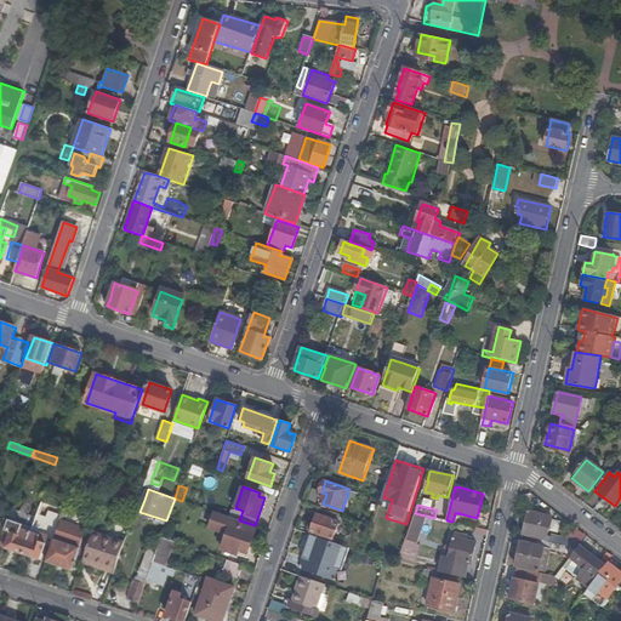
[(44,508),(38,527),(55,534),(62,514),(44,508)]
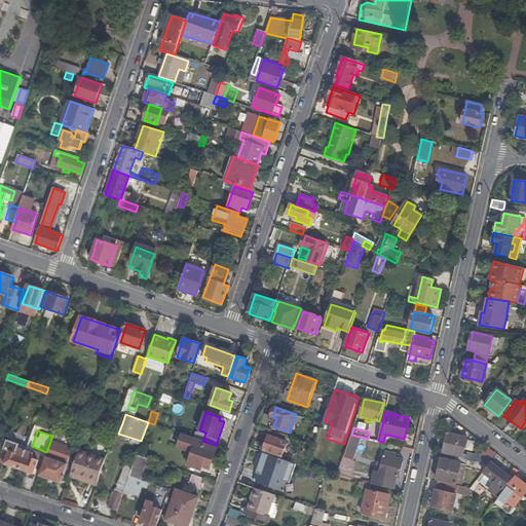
[(199,430),(196,439),(202,441),(205,433),(199,430)]
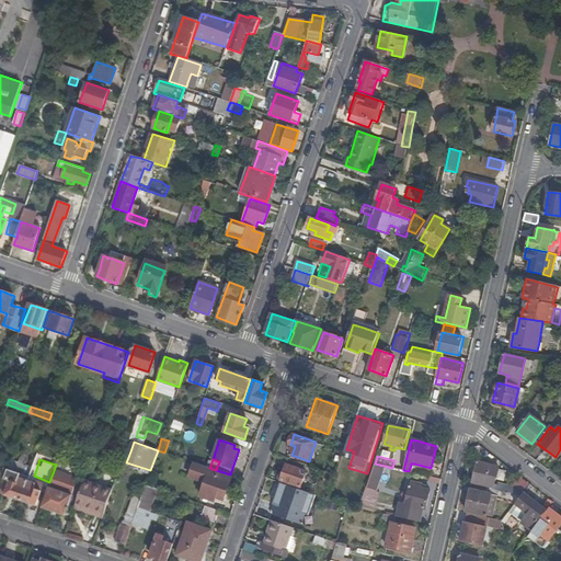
[(209,468),(194,462),(190,477),(205,482),(201,495),(212,500),(213,496),(224,500),(229,481),(231,476),(230,474),(216,470),(209,468)]
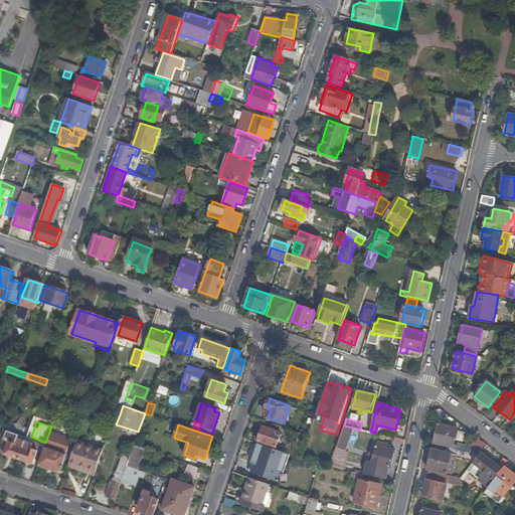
[(458,428),(439,424),(434,444),(454,448),(458,428)]
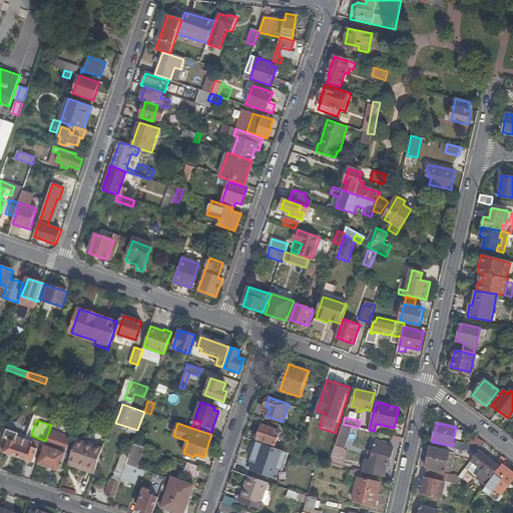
[(264,425),(259,439),(277,445),(281,431),(264,425)]
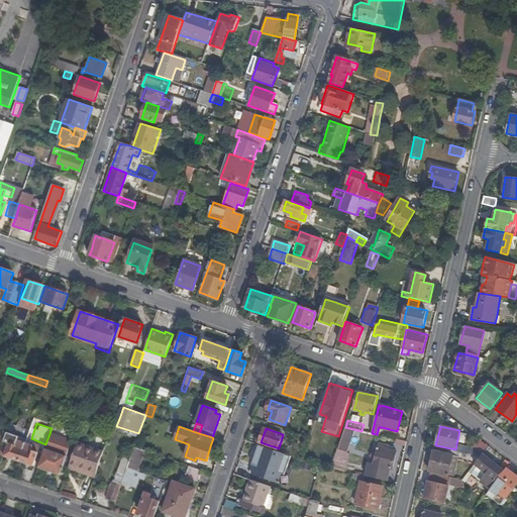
[(26,439),(27,436),(17,433),(8,430),(4,441),(0,453),(0,454),(5,456),(18,461),(25,443),(26,439)]
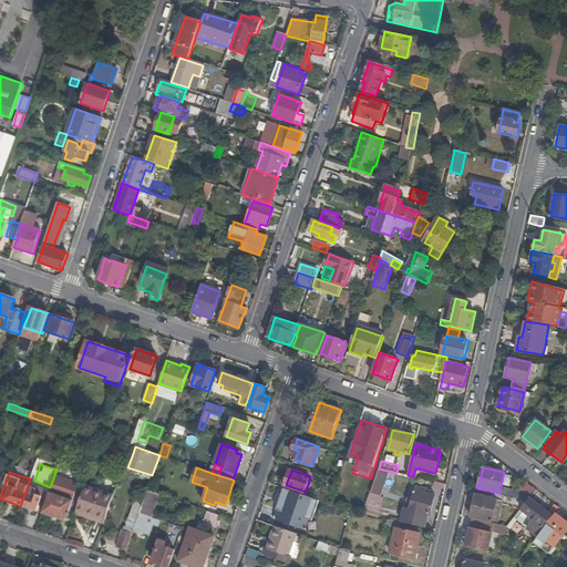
[(379,492),(383,478),(378,477),(373,490),(379,492)]
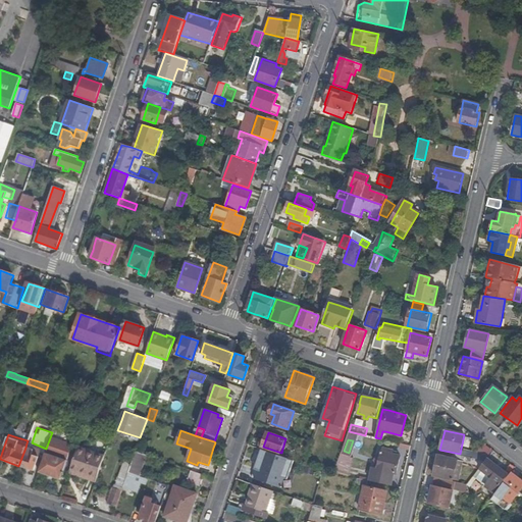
[(33,450),(25,448),(18,466),(34,471),(39,457),(37,457),(38,453),(33,451),(33,450)]
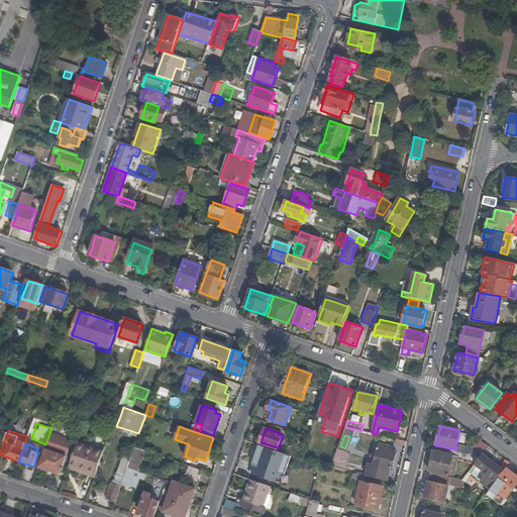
[(70,464),(75,448),(69,446),(65,455),(58,453),(57,446),(47,443),(45,448),(38,468),(60,476),(62,471),(67,473),(68,470),(70,464)]
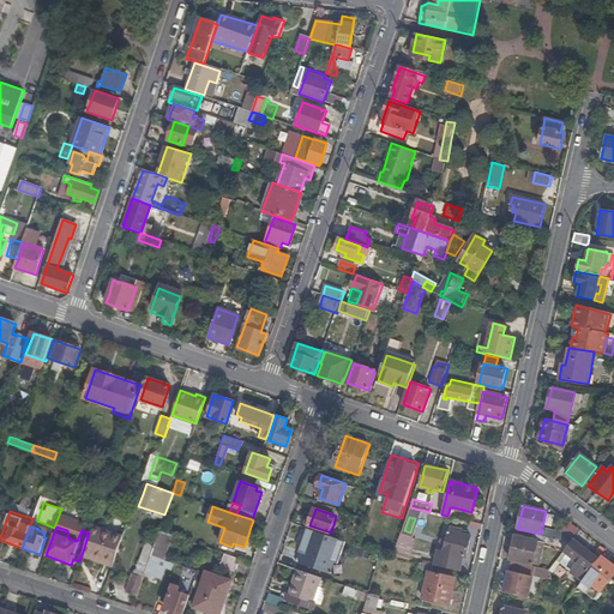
[(113,536),(91,528),(89,533),(83,552),(114,563),(122,540),(113,536)]
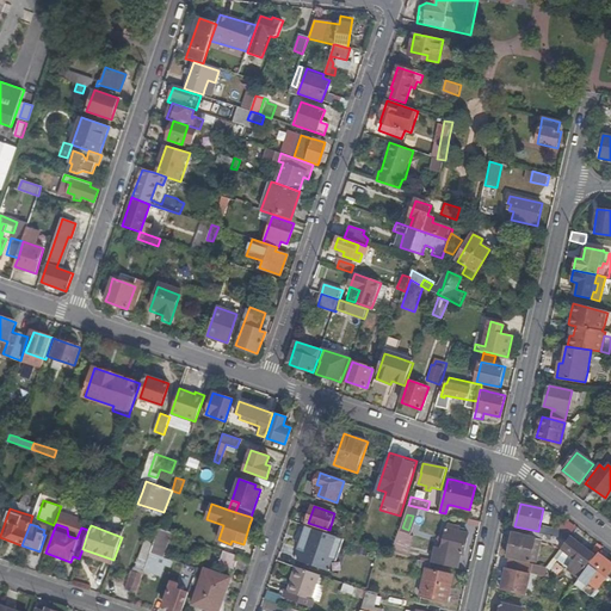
[(115,525),(112,534),(122,537),(124,529),(115,525)]
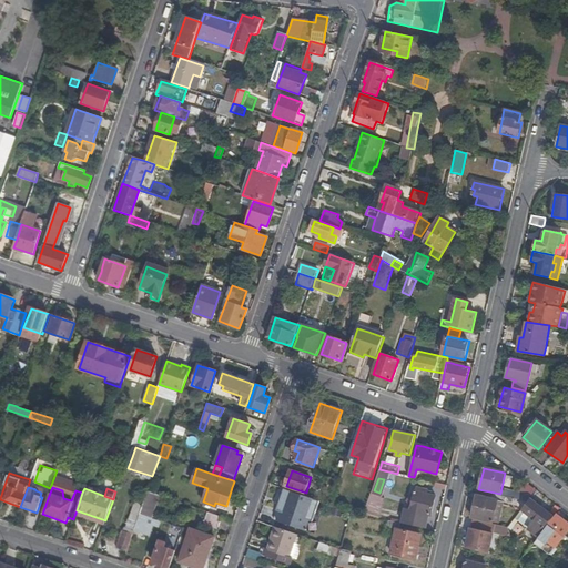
[(406,510),(403,524),(426,529),(429,515),(432,516),(436,496),(421,493),(422,489),(416,488),(415,492),(411,511),(406,510)]
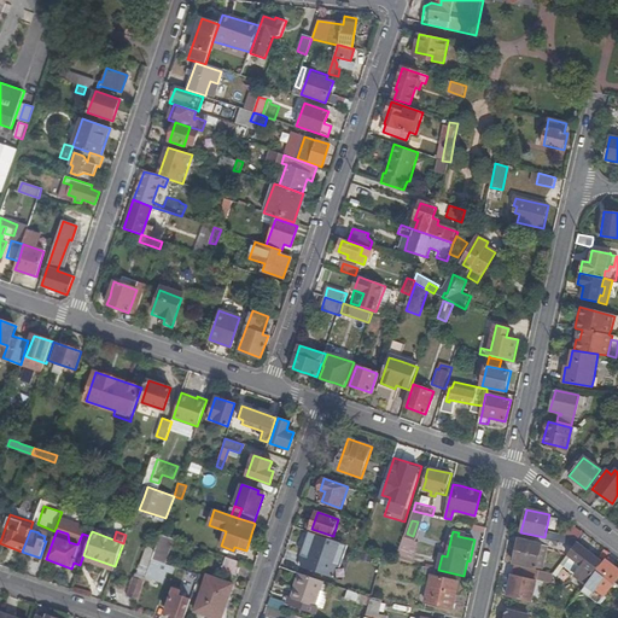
[(548,541),(520,534),(513,564),(536,569),(542,546),(548,547),(551,541),(548,541)]
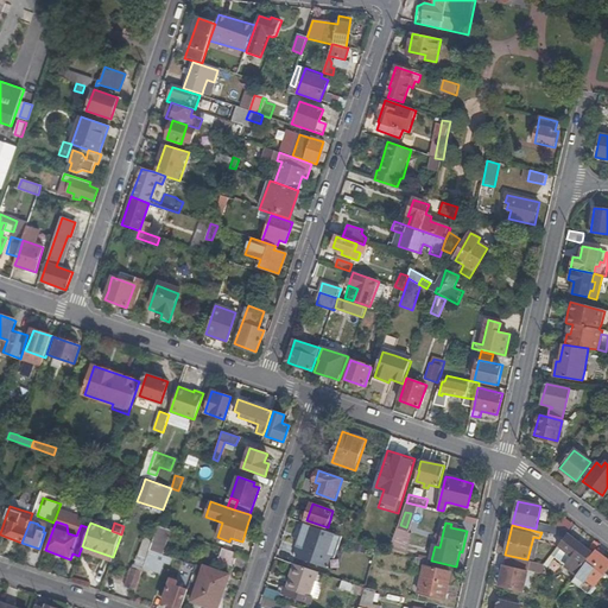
[(162,555),(171,530),(158,526),(150,551),(162,555)]
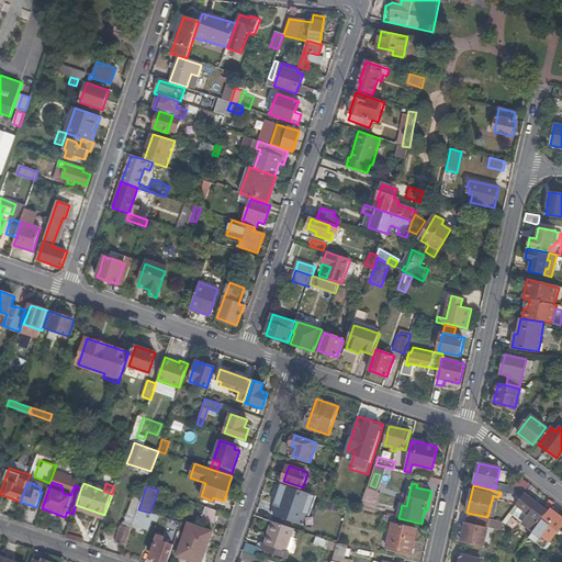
[(302,525),(311,502),(283,492),(276,516),(302,525)]
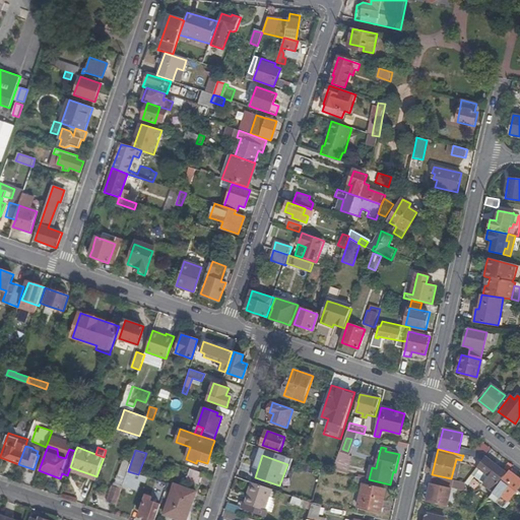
[(493,492),(506,473),(485,458),(477,468),(489,476),(482,484),(493,492)]
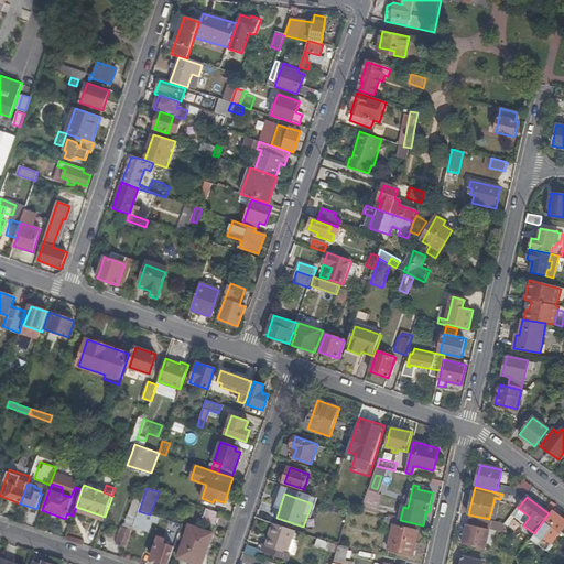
[(495,498),(489,519),(496,520),(500,499),(495,498)]
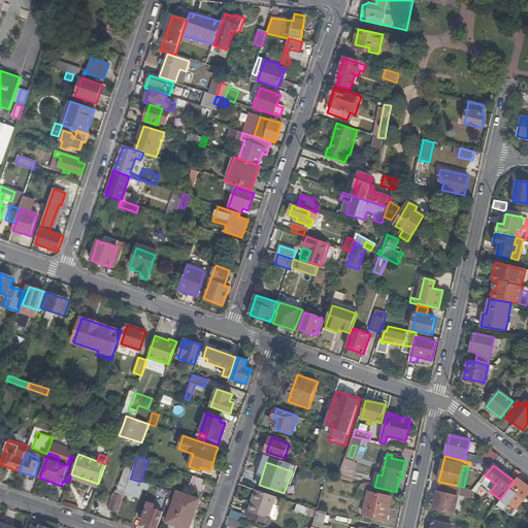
[(69,480),(96,489),(98,484),(71,474),(69,480)]
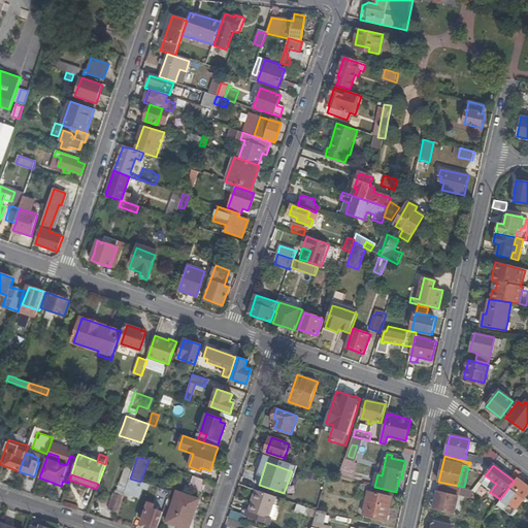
[(201,492),(205,480),(193,475),(189,487),(201,492)]
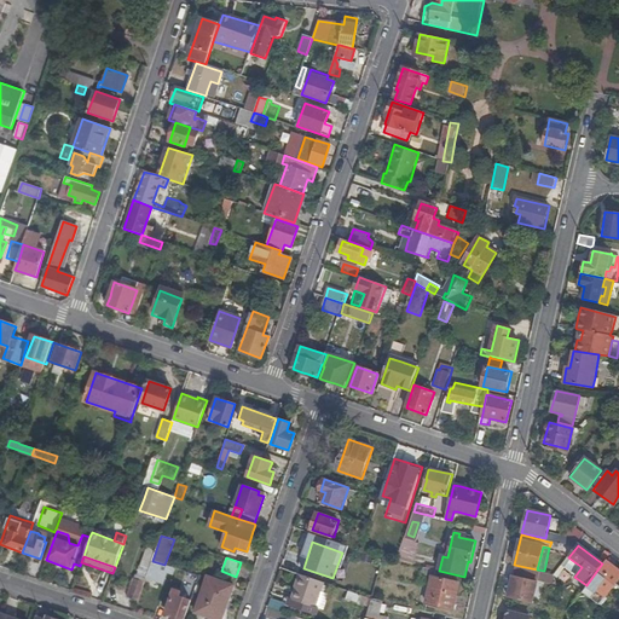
[(168,566),(165,565),(152,561),(146,578),(162,584),(168,566)]
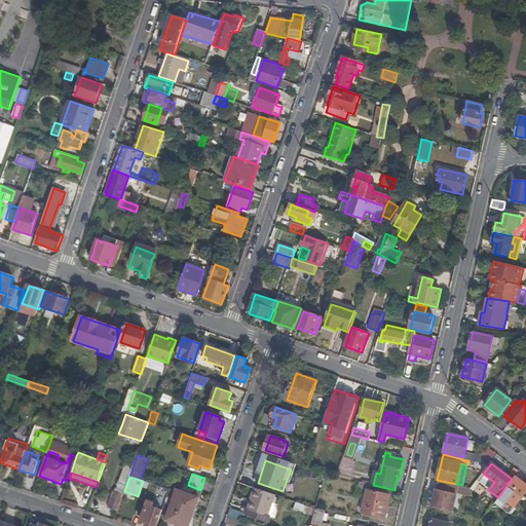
[(509,514),(525,491),(525,485),(515,477),(495,503),(509,514)]
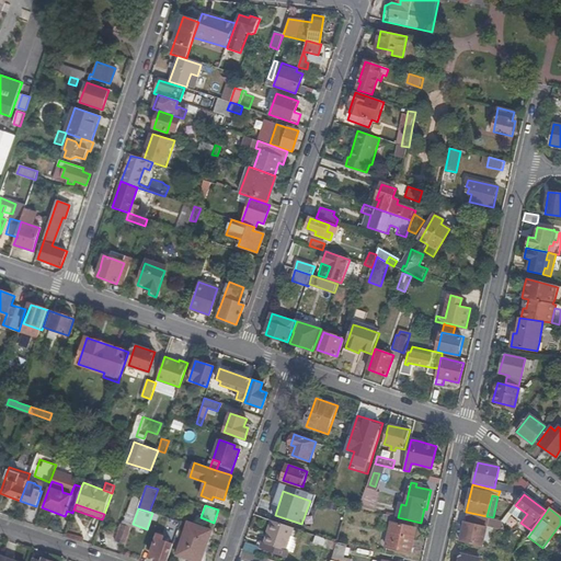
[(467,513),(460,542),(482,547),(489,518),(467,513)]
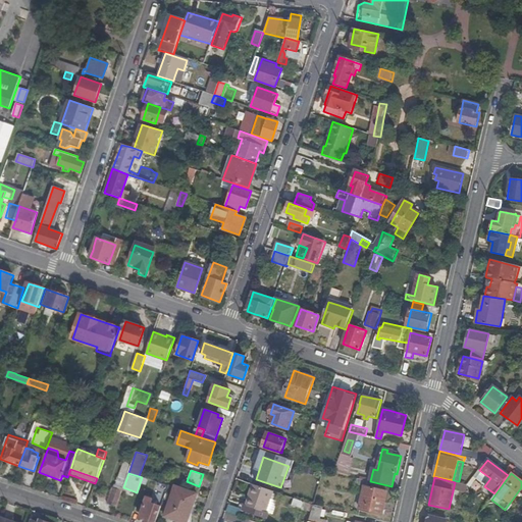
[(311,478),(308,487),(315,489),(318,480),(311,478)]
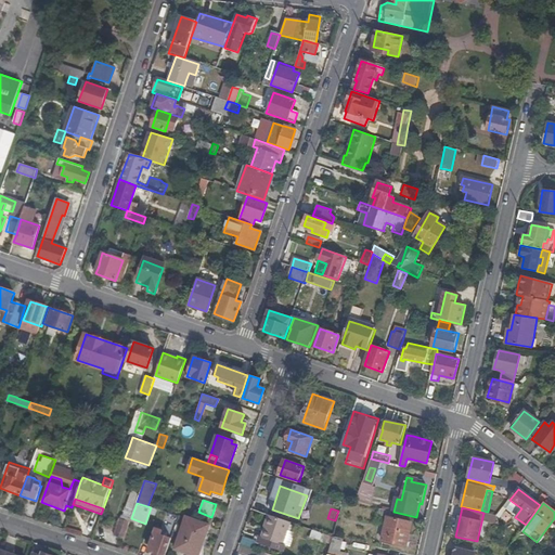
[(292,523),(270,516),(262,538),(260,544),(284,553),(286,546),(283,545),(292,523)]
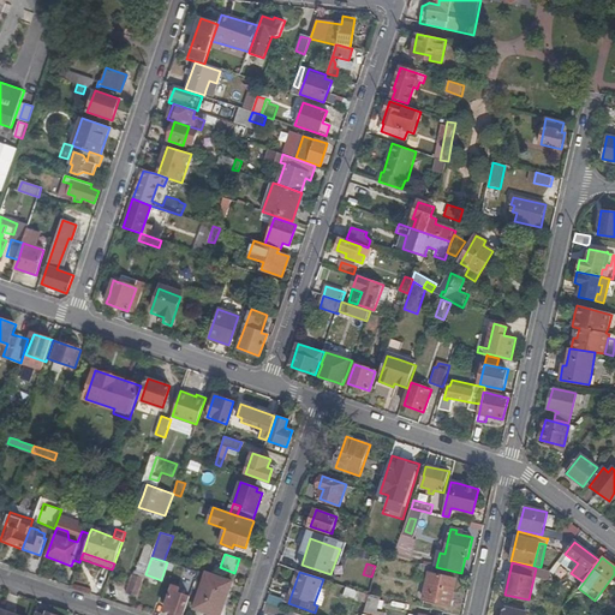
[(220,614),(232,581),(206,573),(193,609),(212,614),(220,614)]
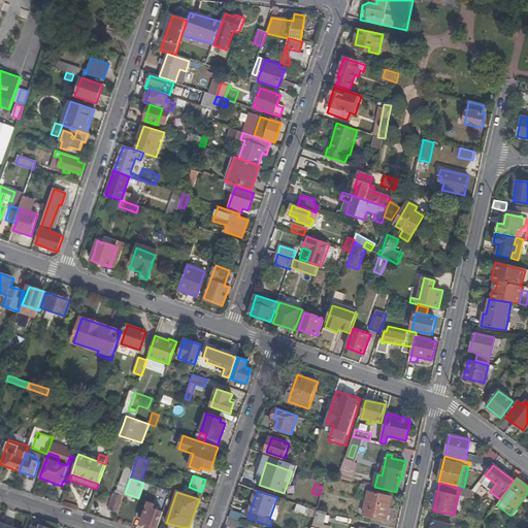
[(108,509),(118,513),(124,496),(113,493),(108,509)]
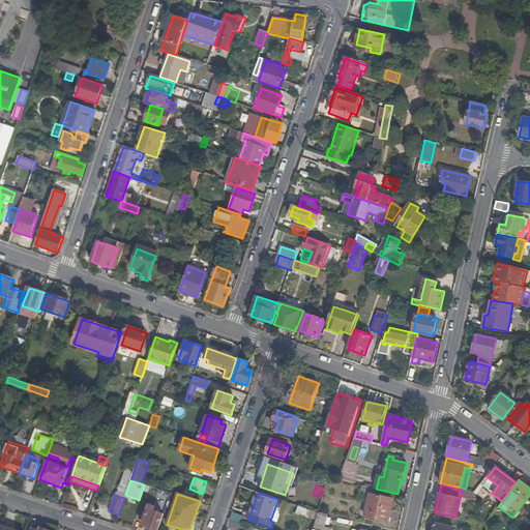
[(371,495),(364,517),(387,522),(392,499),(371,495)]
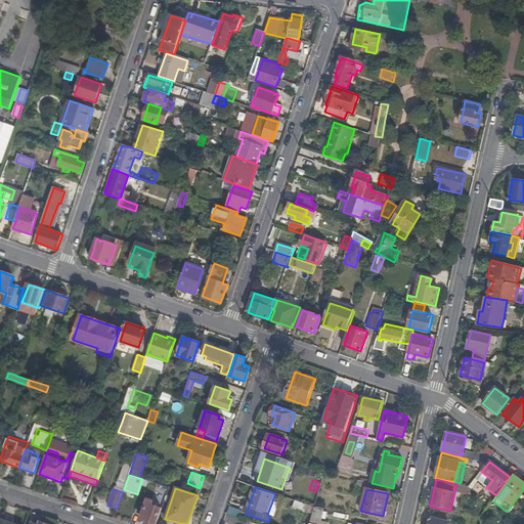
[(144,523),(155,523),(161,509),(151,506),(153,501),(147,499),(140,519),(145,521),(144,523)]
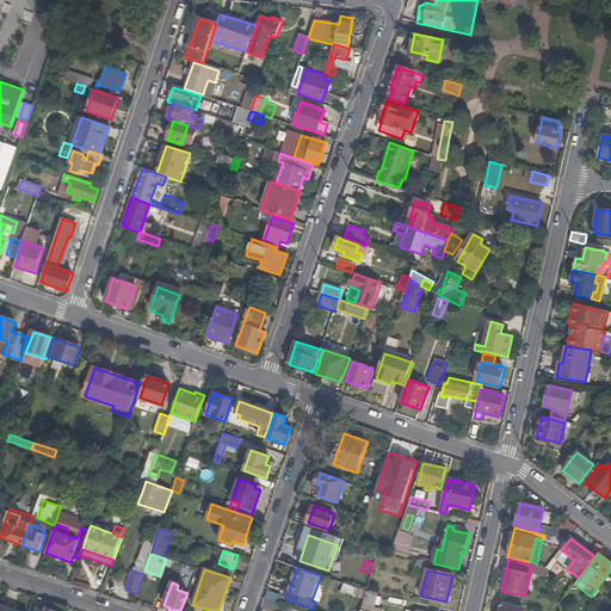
[(365,599),(368,591),(358,588),(347,585),(345,592),(356,596),(365,599)]
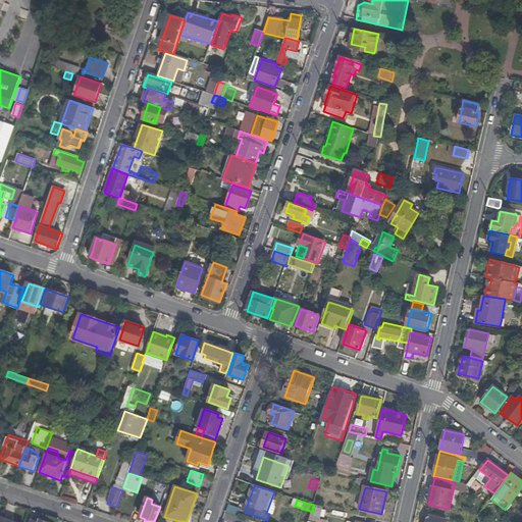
[(312,512),(309,521),(310,521),(318,521),(322,507),(314,505),(312,512)]
